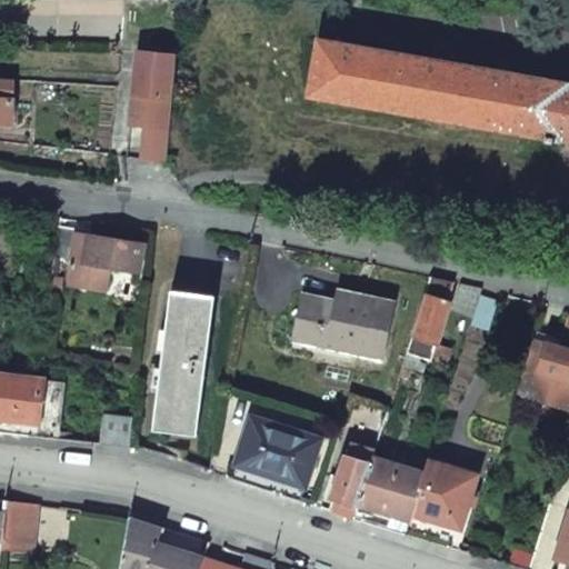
[(568,80),(345,41),(336,97),(568,138),(568,80)]
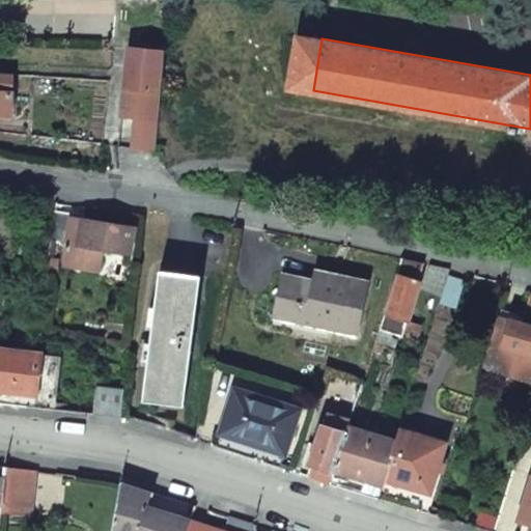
[(160,106),(166,53),(130,49),(124,103),(122,116),(138,118),(140,104),(160,106)]
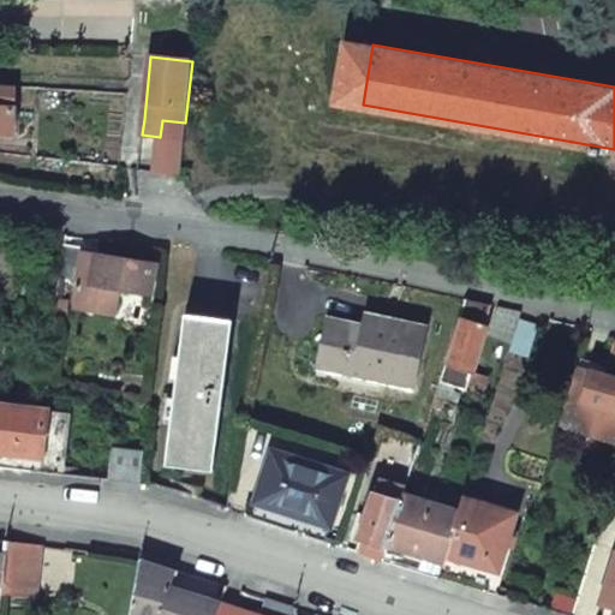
[(18,87),(0,85),(0,132),(13,135),(18,87)]
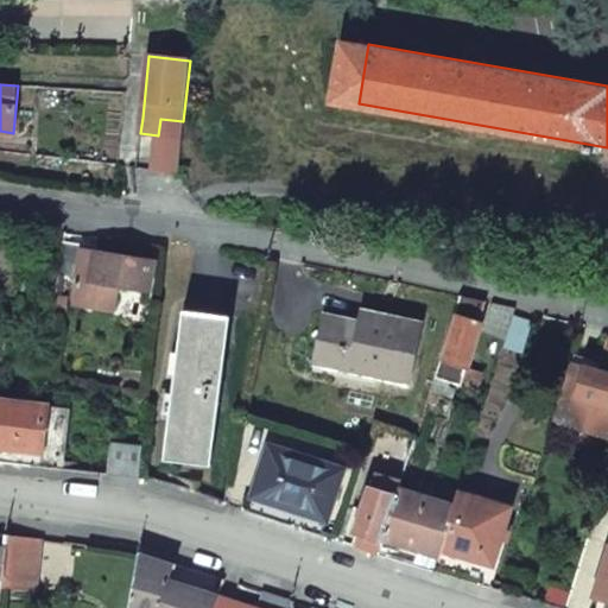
[(183,121),(160,119),(158,135),(182,138),(183,121)]
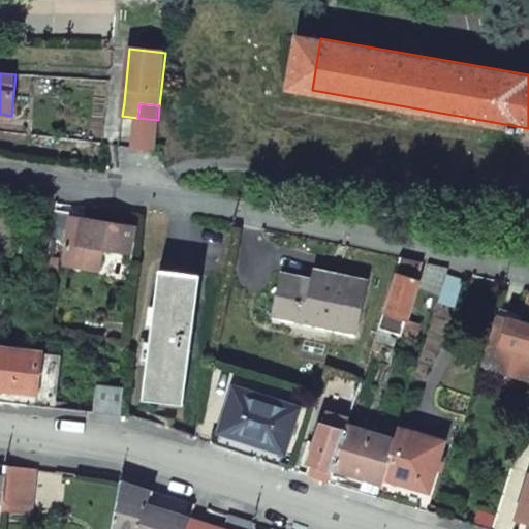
[(156,137),(147,135),(145,149),(154,150),(156,137)]
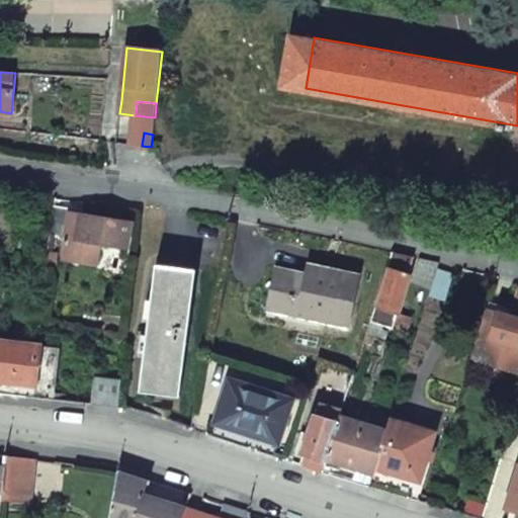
[(56,204),(53,235),(69,238),(65,259),(96,265),(100,243),(127,248),(132,223),(107,219),(82,214),(83,210),(56,204)]
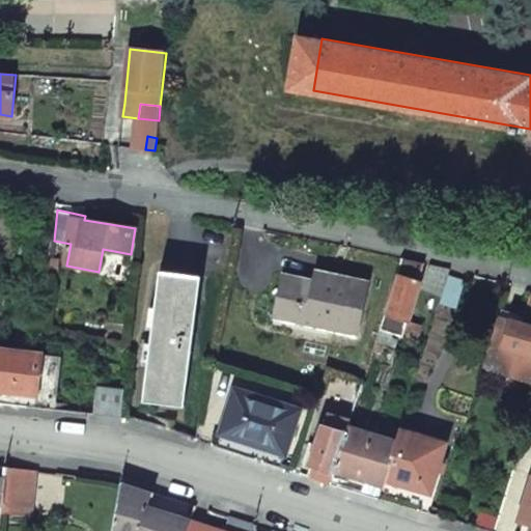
[(397,275),(419,282),(424,263),(403,258),(397,275)]
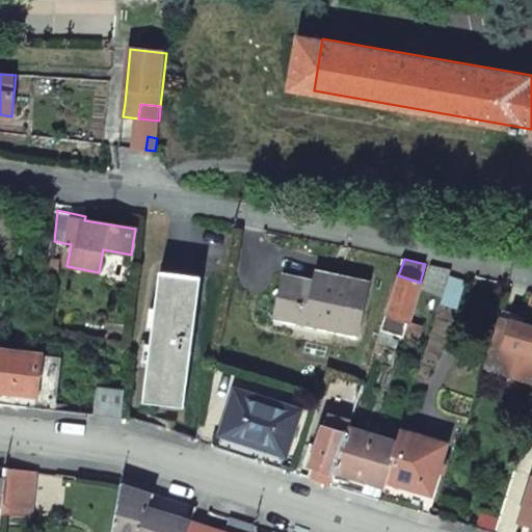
[(202,277),(162,272),(143,402),(184,407),(202,277)]
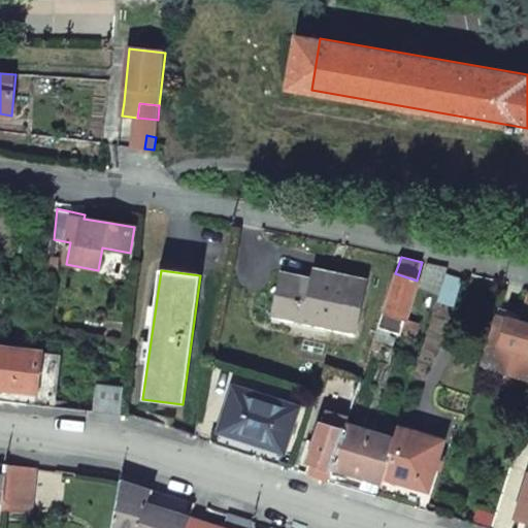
[(311,279),(281,273),(272,315),(354,332),(359,306),(364,281),(314,270),(311,279)]
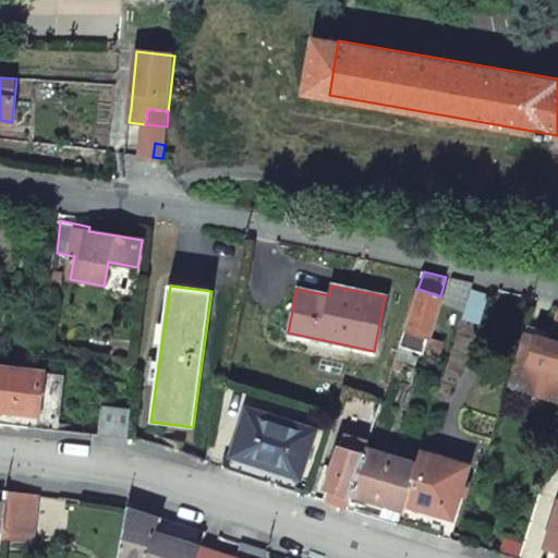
[(417,289),(396,358),(408,363),(412,350),(439,359),(444,342),(427,337),(435,316),(441,296),(440,296),(417,289)]
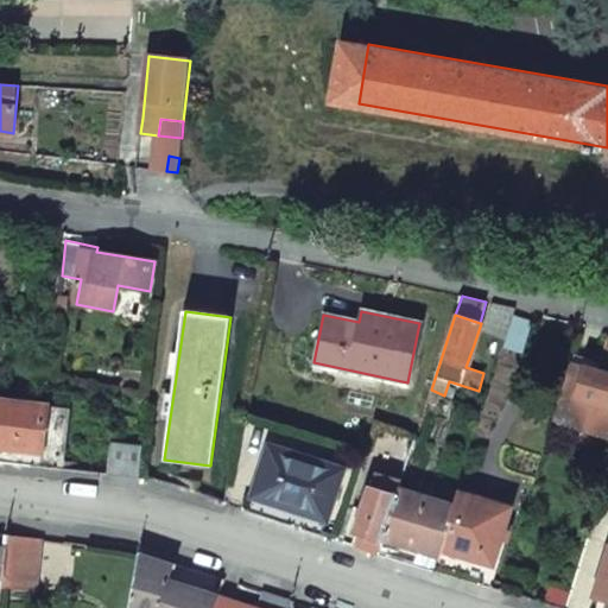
[(531,323),(512,317),(502,348),(521,353),(531,323)]
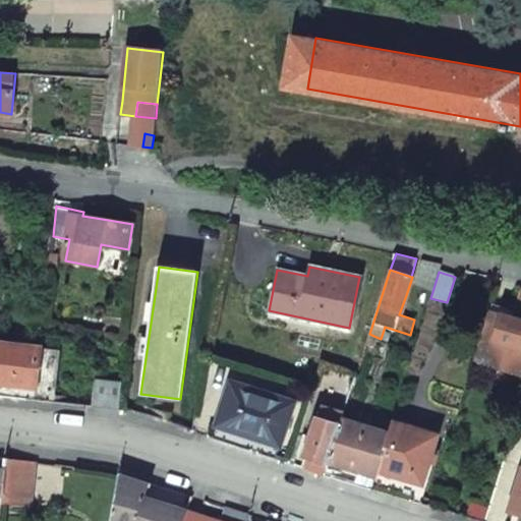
[(474,359),(520,372),(520,290),(519,290),(510,317),(505,315),(508,307),(490,302),(488,310),(474,359)]
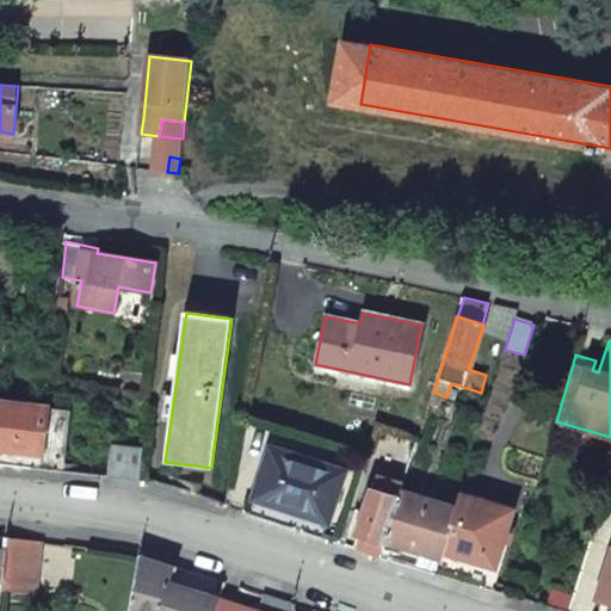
[(433,392),(426,413),(439,418),(446,397),(433,392)]
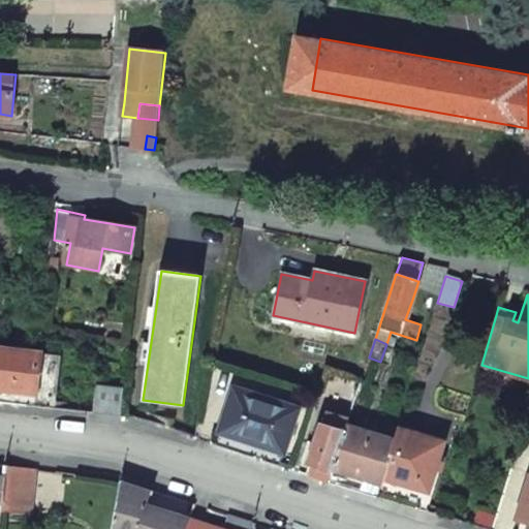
[(43,356),(0,348),(0,390),(36,397),(43,356)]
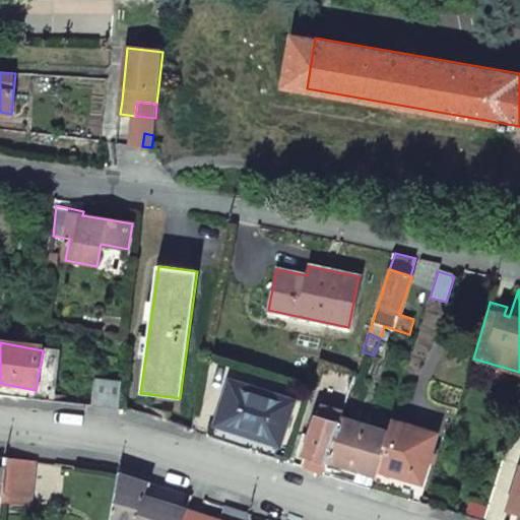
[(54,401),(63,355),(62,353),(43,350),(36,390),(34,399),(54,401)]
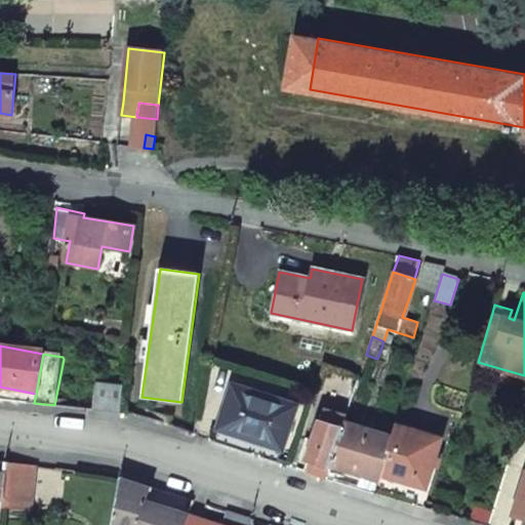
[(125,385),(96,381),(92,409),(122,413),(125,385)]
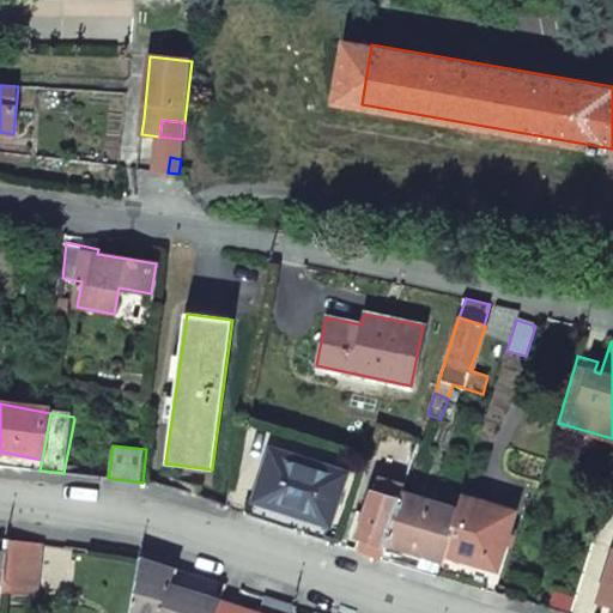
[(346,473),(273,449),(256,501),(293,513),(329,525),(346,473)]
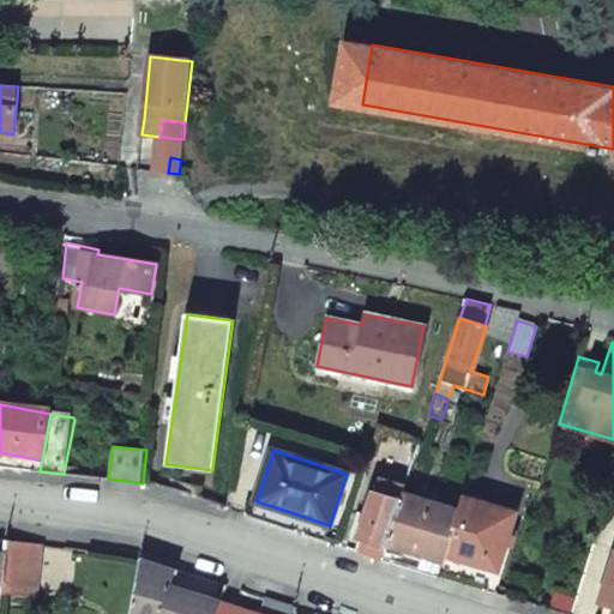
[(387,546),(403,494),(404,488),(380,481),(375,493),(372,492),(359,537),(369,541),(368,548),(366,554),(383,560),(387,546)]
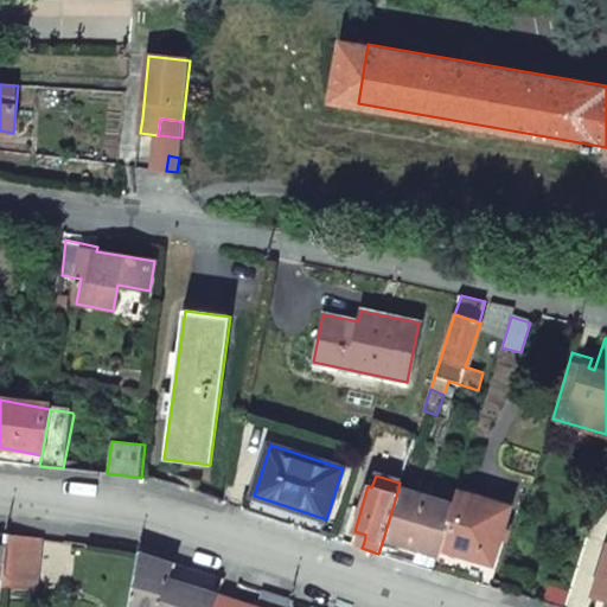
[(453,505),(398,489),(383,540),(400,545),(416,550),(413,563),(435,569),(441,548),(453,505)]
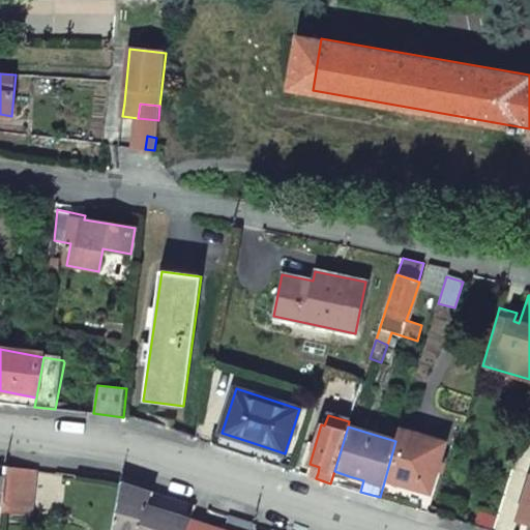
[(443,441),(399,429),(395,441),(385,478),(429,491),(443,441)]
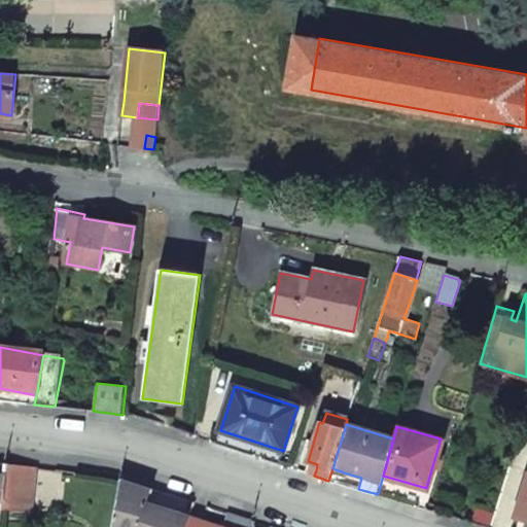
[(36,468),(8,465),(3,504),(2,512),(32,514),(34,491),(36,468)]
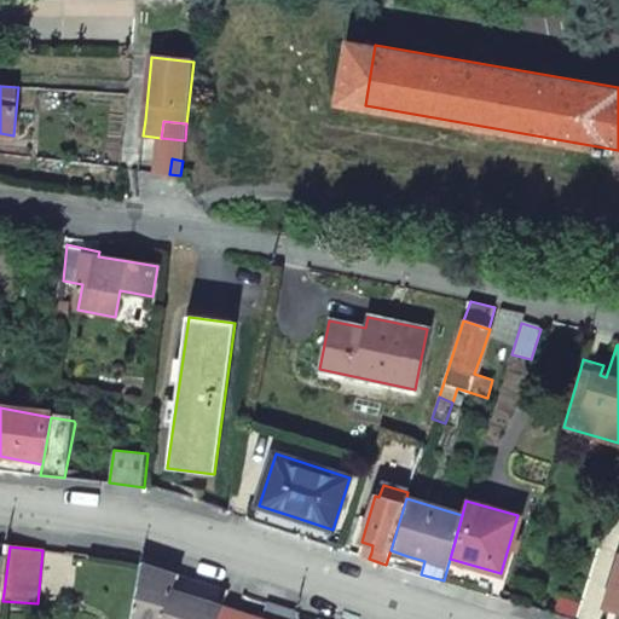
[(618,554),(603,605),(618,609),(618,554)]
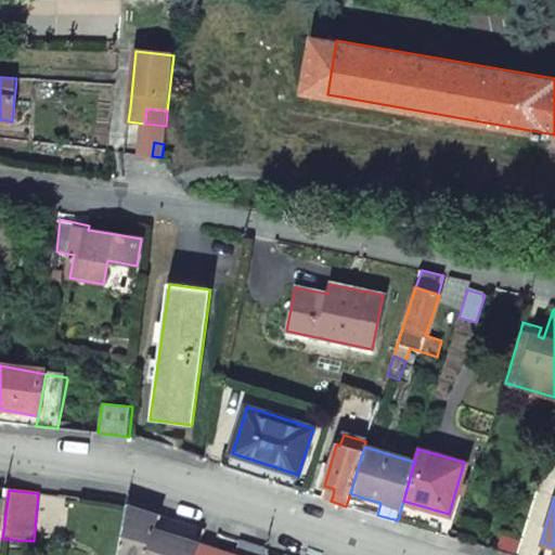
[(162,513),(129,502),(119,554),(196,554),(201,542),(156,526),(162,513)]
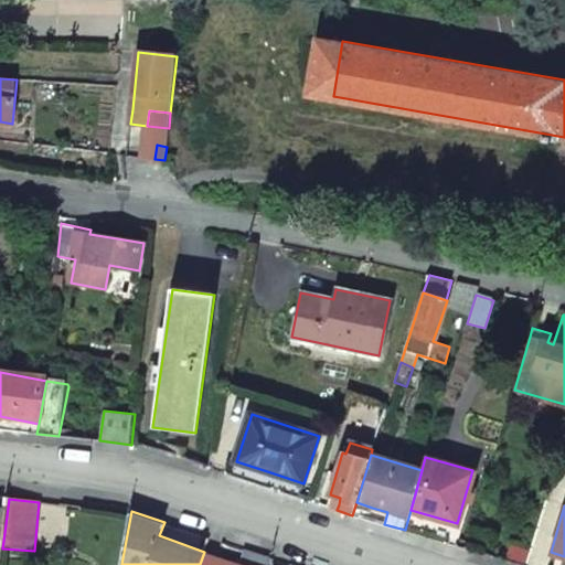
[(222,557),(204,552),(200,564),(269,564),(272,557),(245,548),(240,564),(222,557)]
